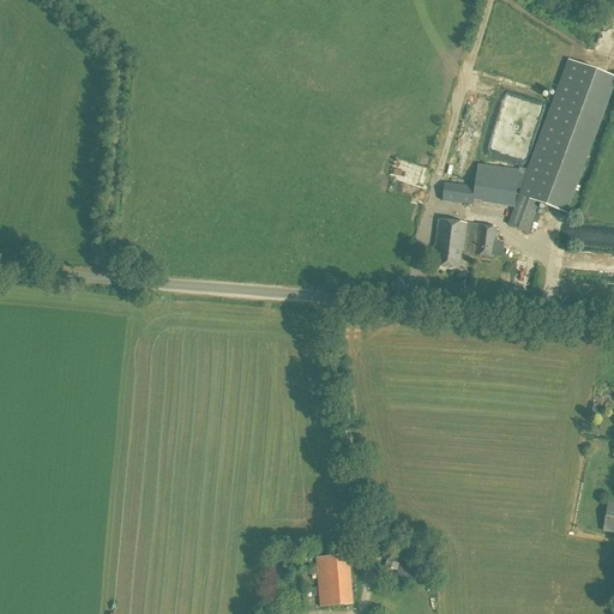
[(521,190),(507,226),(529,234),(540,204),(567,214),(613,86),(613,77),(569,60),(525,175),(518,174),(517,188),(521,190)]
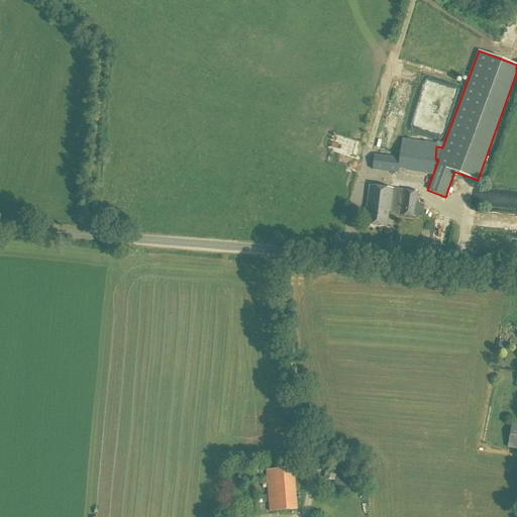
[(461,91),(432,80),(427,93),(456,104),(461,91)]
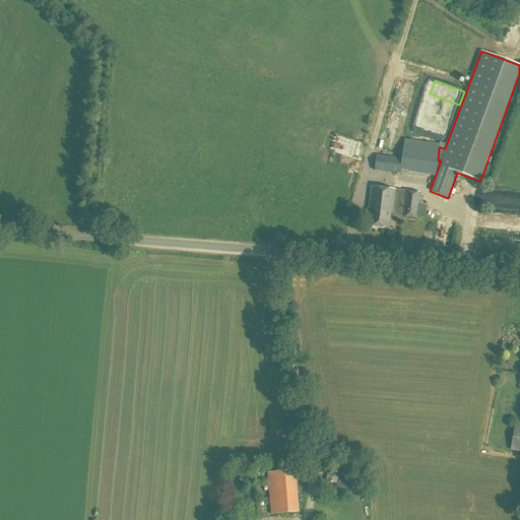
[(349,142),(346,146),(354,151),(358,146),(349,142)]
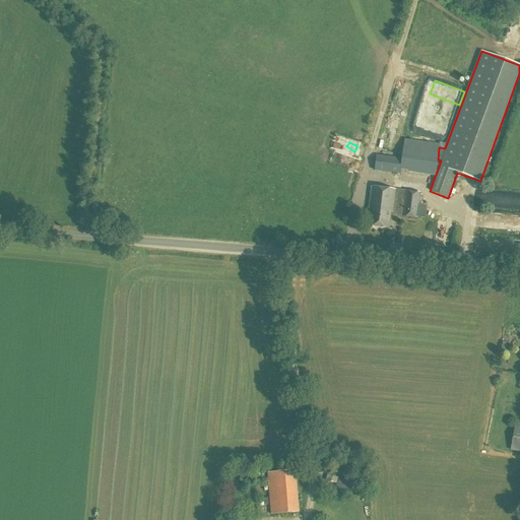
[(385,154),(377,153),(375,171),(383,173),(385,155),(385,154)]
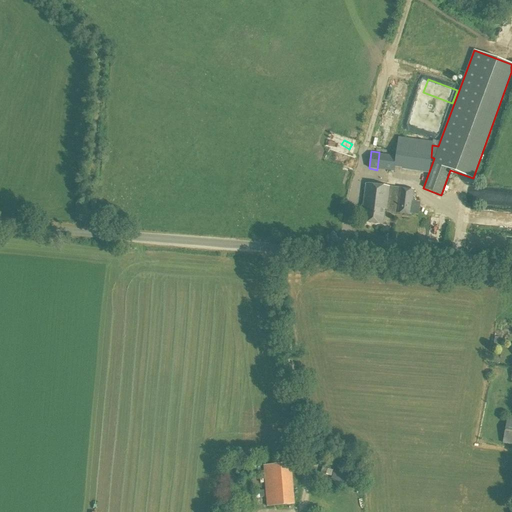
[(396,155),(388,154),(386,171),(394,172),(396,155)]
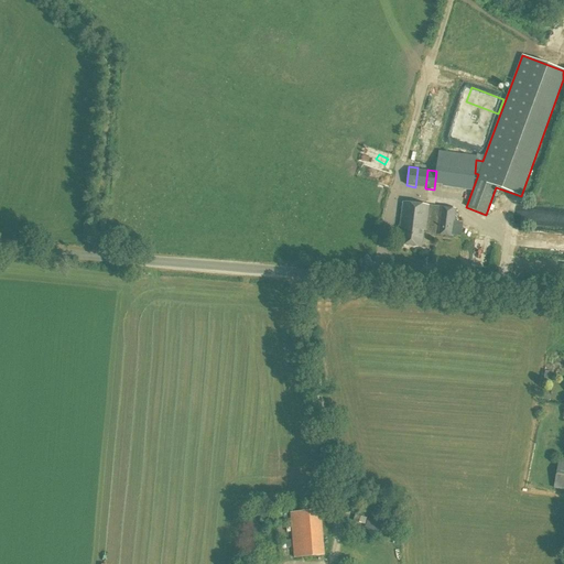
[(453,237),(456,209),(403,203),(400,228),(402,228),(400,245),(422,248),(424,231),(425,231),(426,234),(429,234),(436,235),(453,237)]
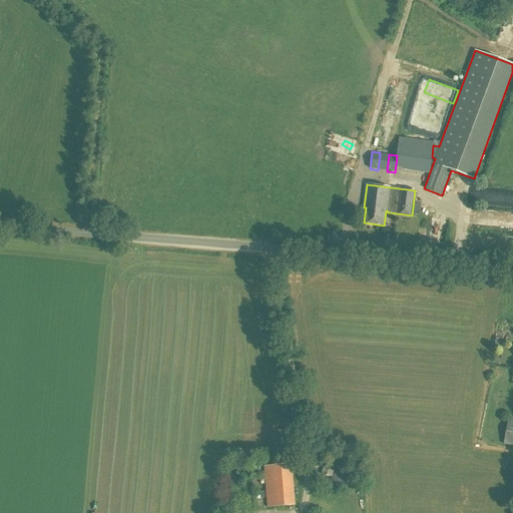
[(512,419),(508,419),(504,445),(512,446),(512,419)]
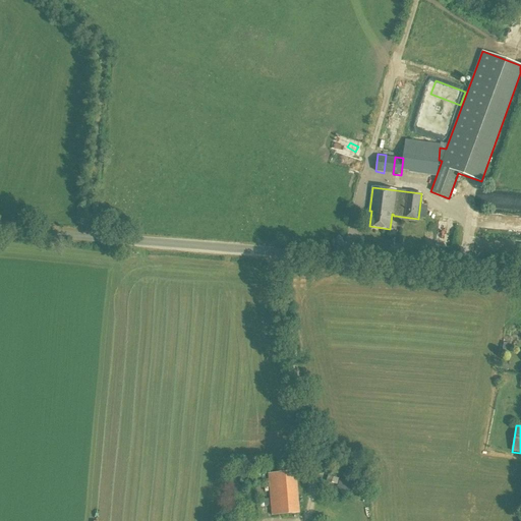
[(296,471),(268,474),(269,482),(297,479),(296,471)]
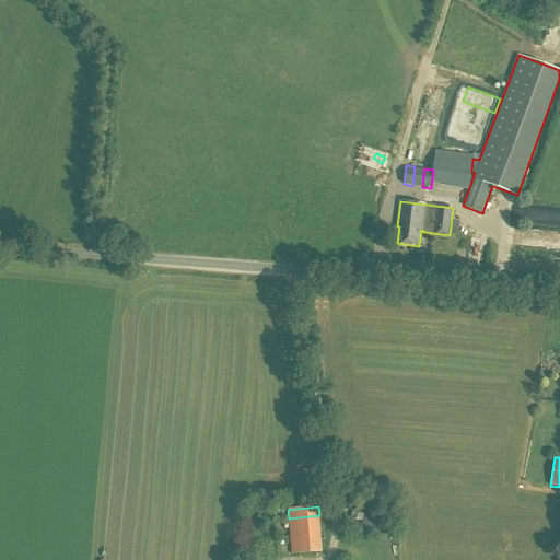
[(386,521),(352,512),(350,518),(362,521),(363,517),(364,517),(362,526),(384,532),(386,521)]
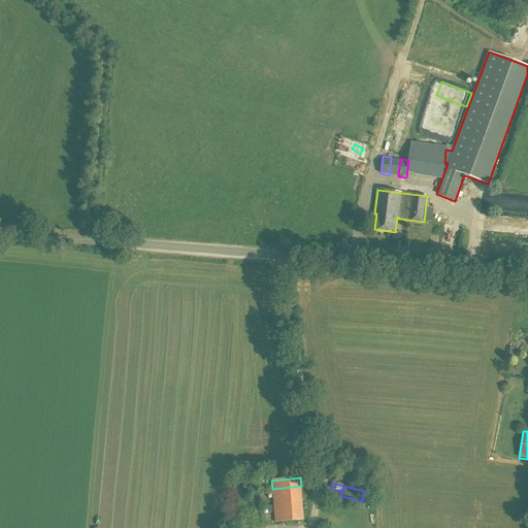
[(275,523),(304,520),(302,503),(273,506),(275,523)]
